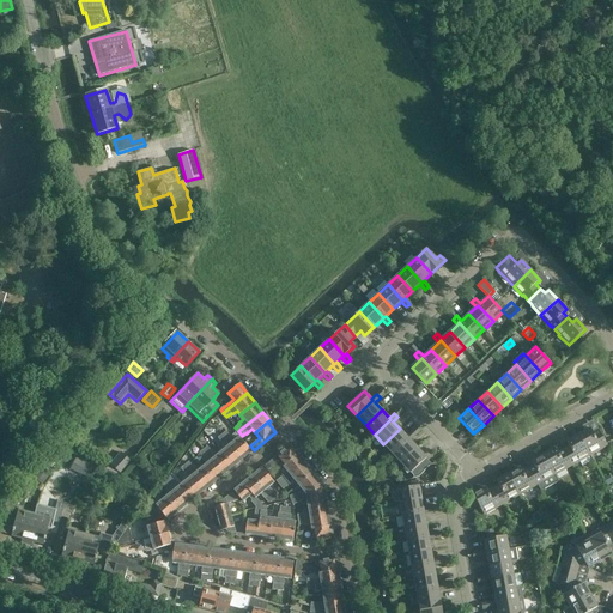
[(590,428),(578,435),(589,455),(601,449),(601,448),(607,444),(599,430),(593,432),(590,428)]
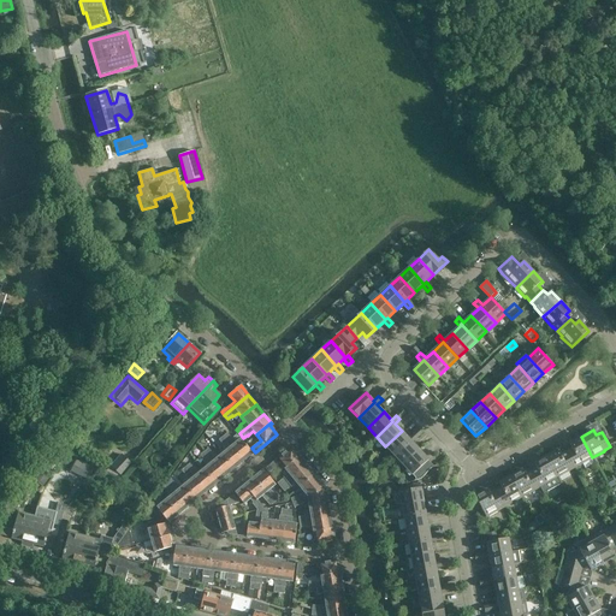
[(402,431),(385,446),(395,455),(410,440),(408,438),(402,431)]
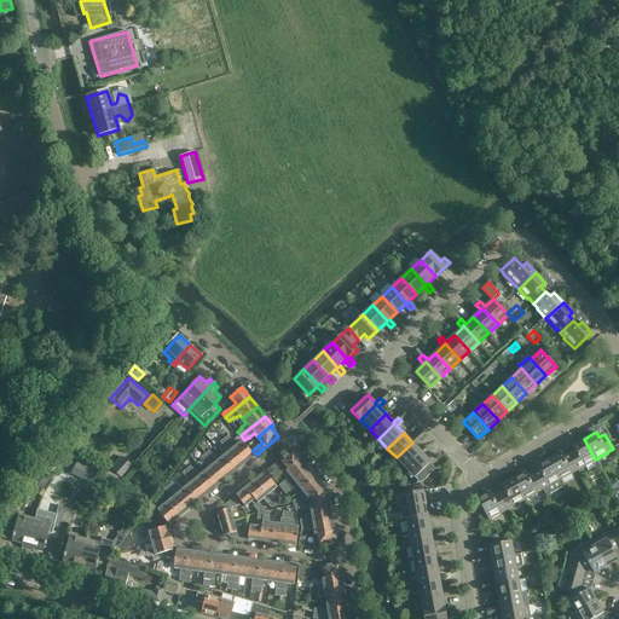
[(229,435),(224,439),(244,464),(254,456),(242,441),(237,445),(233,440),(232,441),(229,435)]
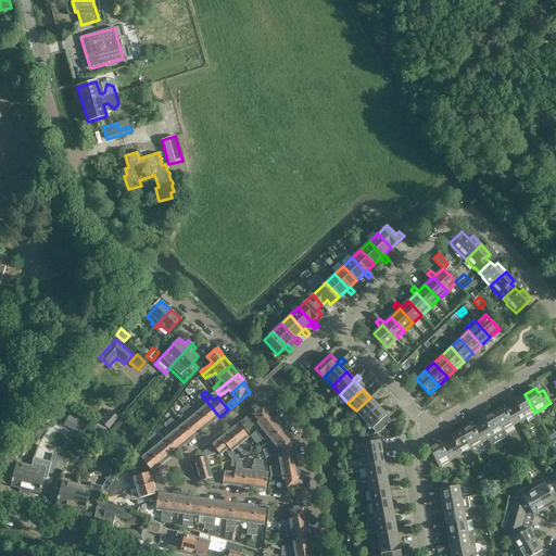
[(370,397),(356,411),(364,419),(378,406),(371,400),(377,394),(374,391),(368,395),(370,397)]
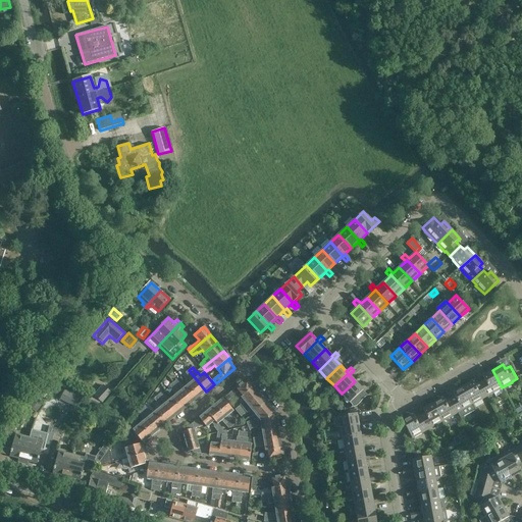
[(192,382),(188,385),(198,398),(206,392),(189,370),(186,373),(189,377),(192,382)]
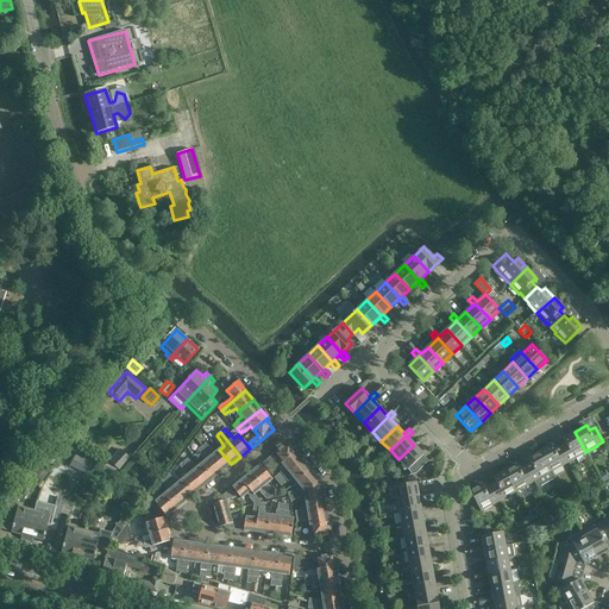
[(565,443),(559,446),(567,462),(573,458),(575,458),(585,452),(575,432),(563,438),(565,443)]
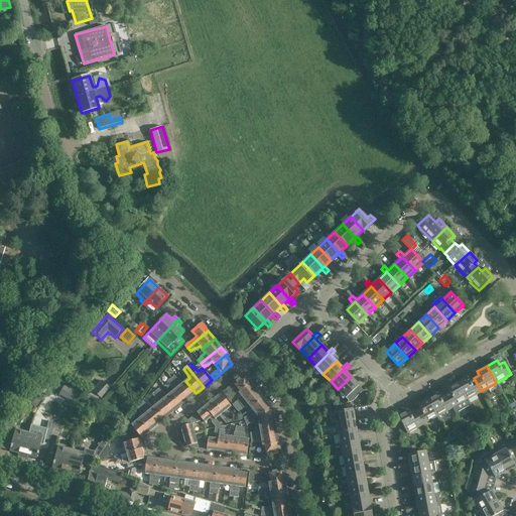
[(174,376),(171,379),(188,399),(196,393),(185,381),(182,384),(178,380),(174,376)]
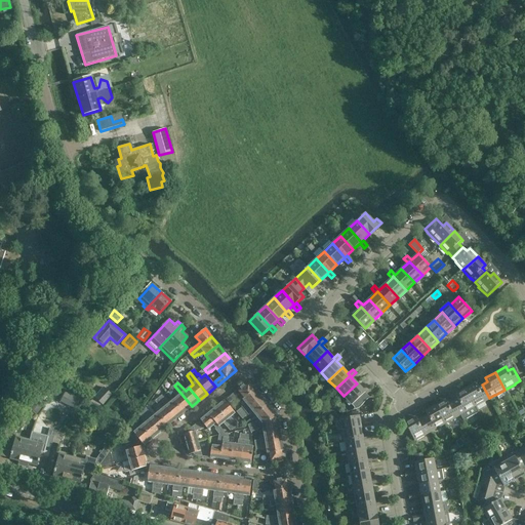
[(247,382),(226,400),(229,403),(237,397),(237,396),(238,395),(242,400),(255,390),(255,389),(253,390),(247,382)]
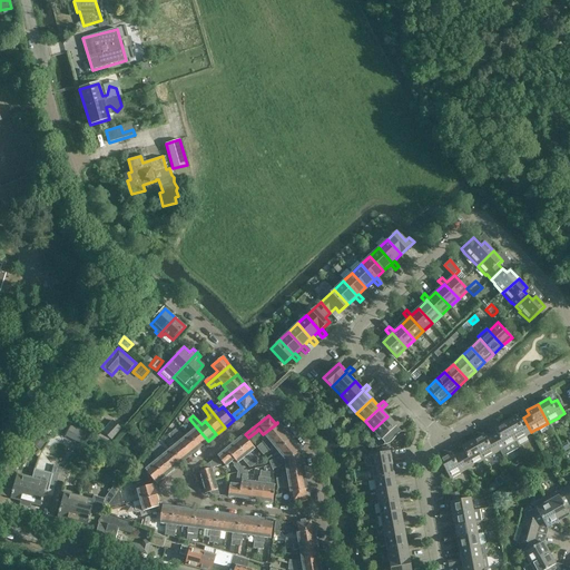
[(387,416),(373,430),(382,439),(383,444),(386,444),(387,443),(389,443),(390,442),(391,441),(392,441),(399,433),(400,433),(400,432),(401,432),(402,432),(387,416)]
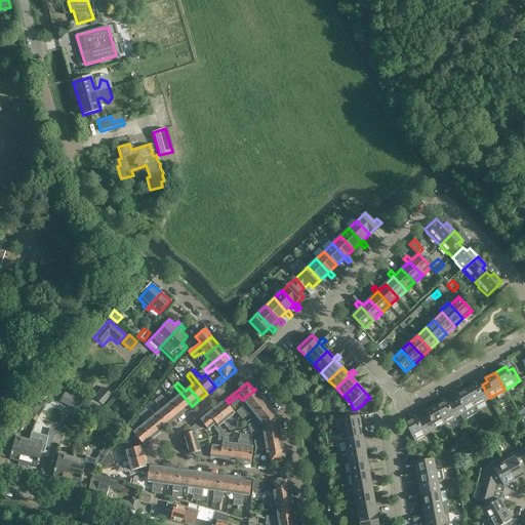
[(476,384),(466,389),(475,407),(485,401),(485,400),(489,398),(482,385),(478,387),(476,384)]
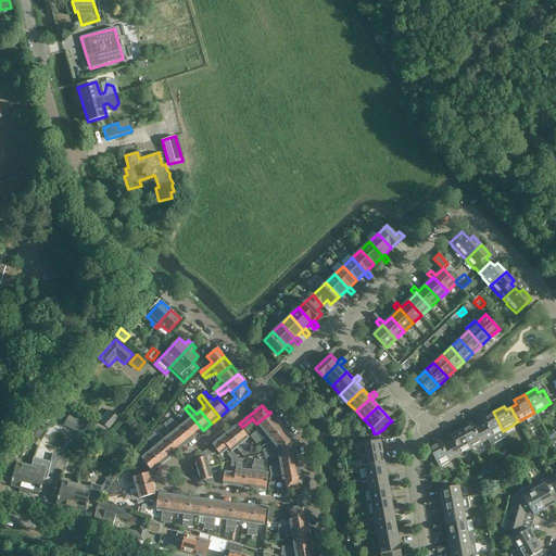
[(187,420),(184,424),(194,438),(203,430),(185,408),(180,412),(185,416),(184,416),(187,420)]
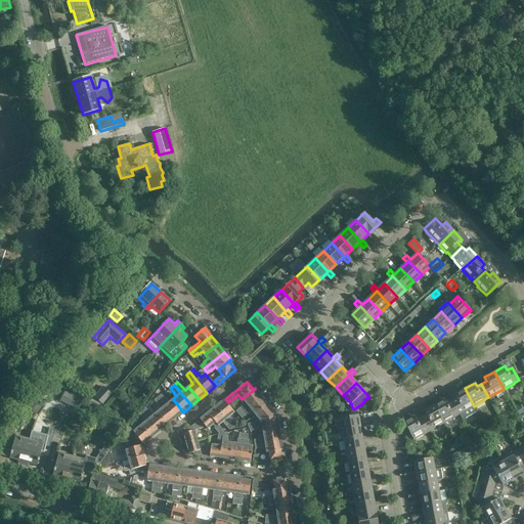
[(103,387),(90,401),(101,406),(103,404),(112,395),(103,387)]
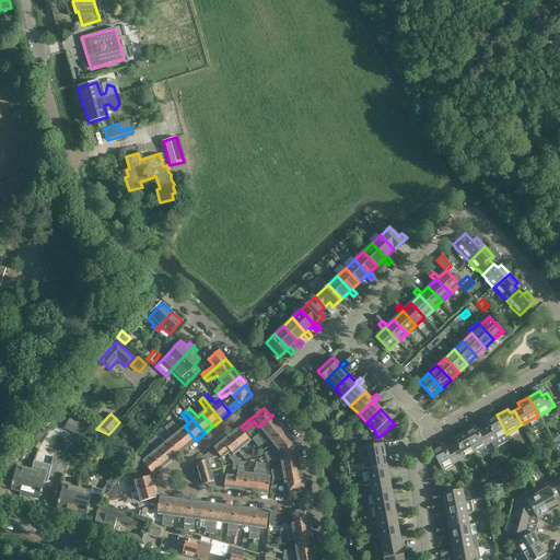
[(482,428),(490,442),(493,448),(510,440),(506,434),(497,415),(486,421),(488,424),(482,428)]
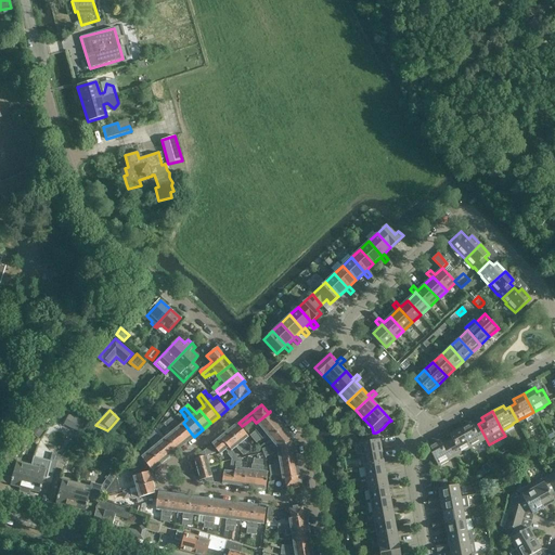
[(249,436),(253,439),(276,420),(270,412),(256,423),(259,427),(255,430),(256,431),(249,436)]
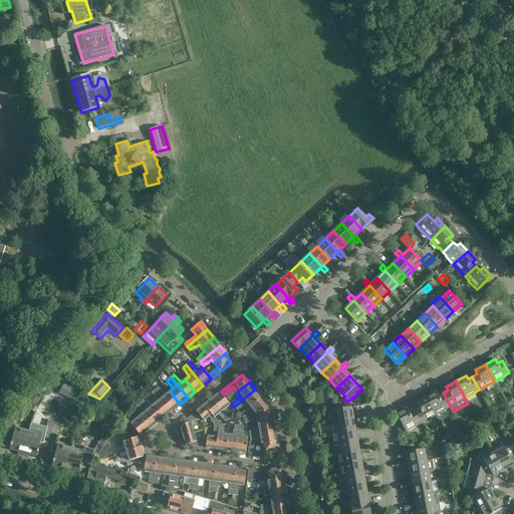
[(67,394),(75,399),(80,391),(71,386),(67,394)]
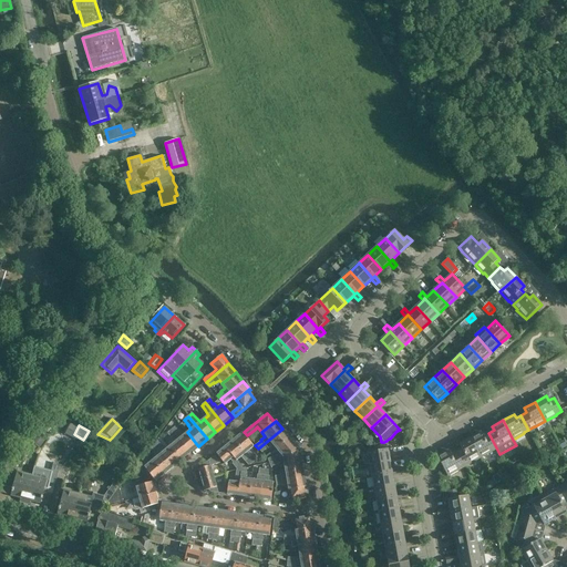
[(175,428),(171,430),(189,453),(198,446),(187,432),(183,435),(179,431),(178,432),(175,428)]
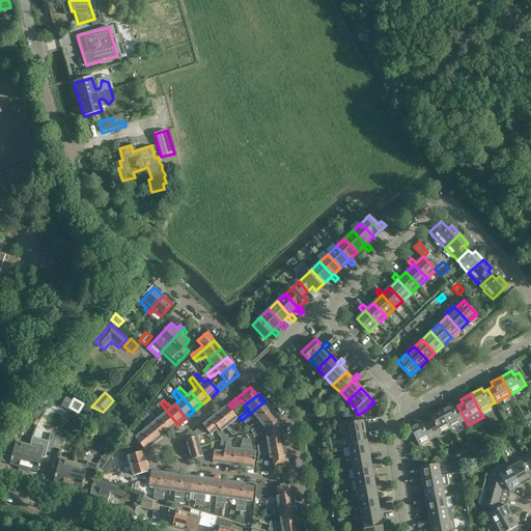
[(264,401),(242,420),(245,424),(250,419),(251,420),(255,417),(258,420),(271,410),(264,401)]
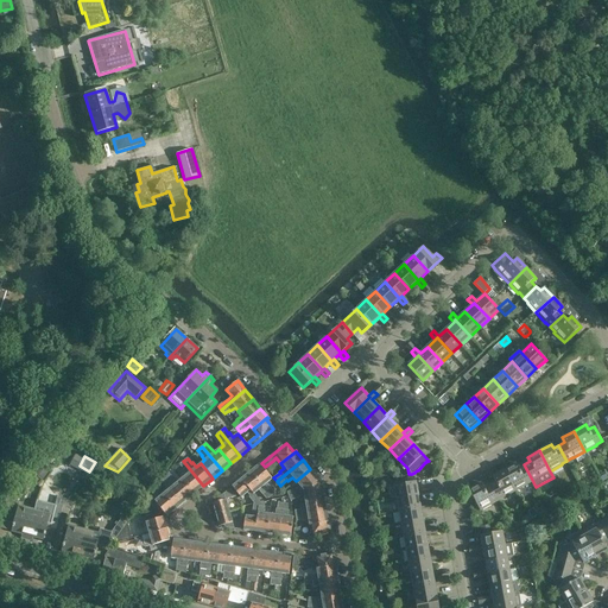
[(187,475),(182,479),(194,493),(203,486),(183,461),(179,464),(183,470),(187,475)]
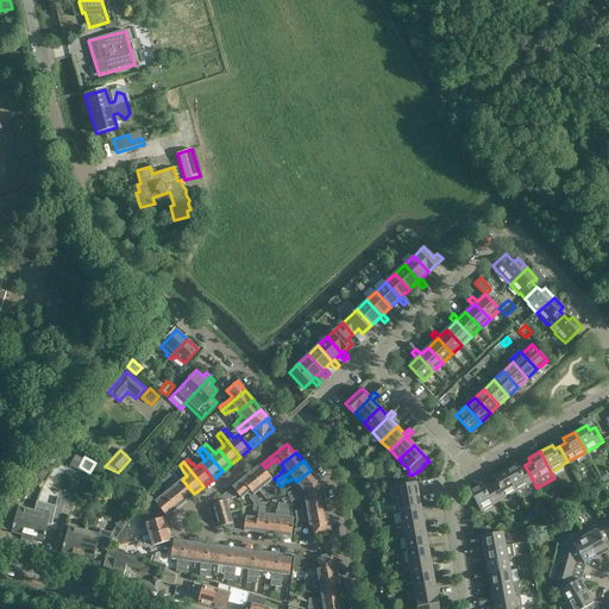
[(261,464),(251,472),(271,497),(275,494),(271,489),(267,484),(272,479),(261,464)]
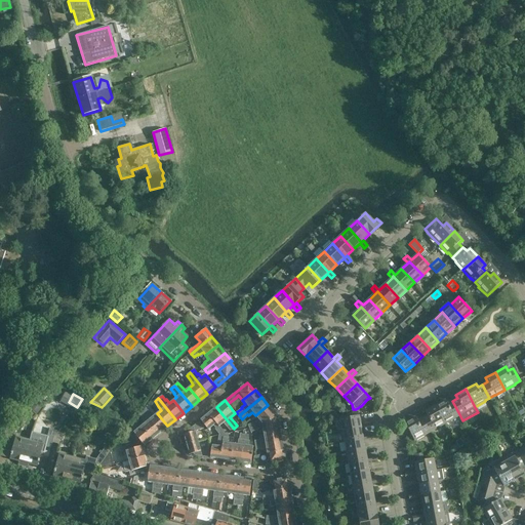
[(445,400),(435,406),(445,423),(455,417),(455,416),(459,414),(452,401),(447,404),(445,400)]
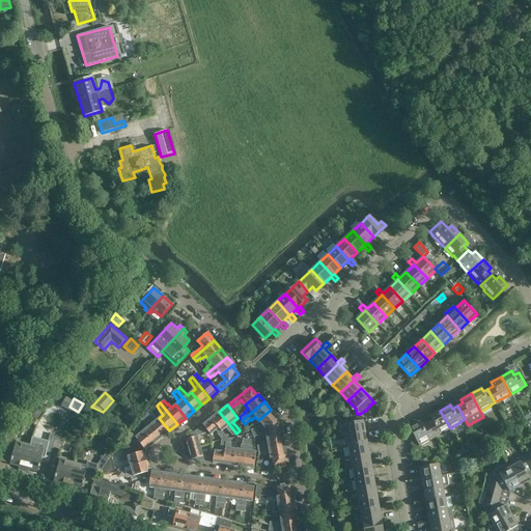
[(44,411),(35,406),(29,414),(37,419),(44,411)]
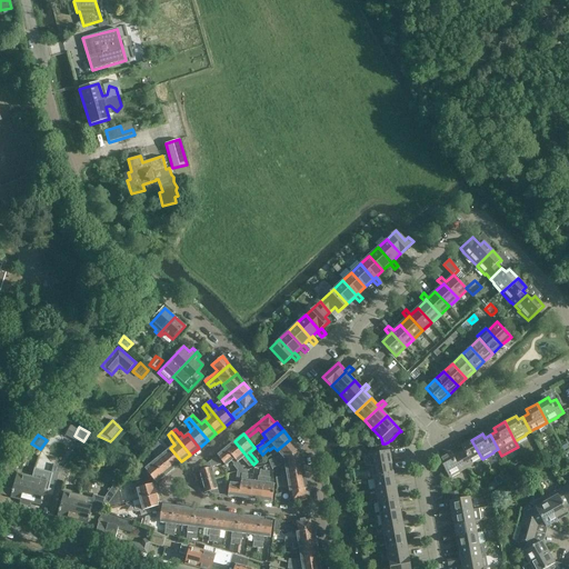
[(269,461),(270,465),(301,451),(290,439),(277,450),(281,456),(269,461)]
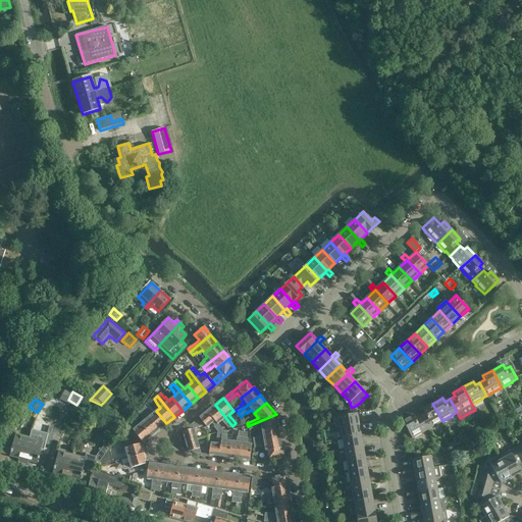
[(425,413),(420,415),(427,428),(431,426),(432,426),(442,421),(432,404),(422,409),(425,413)]
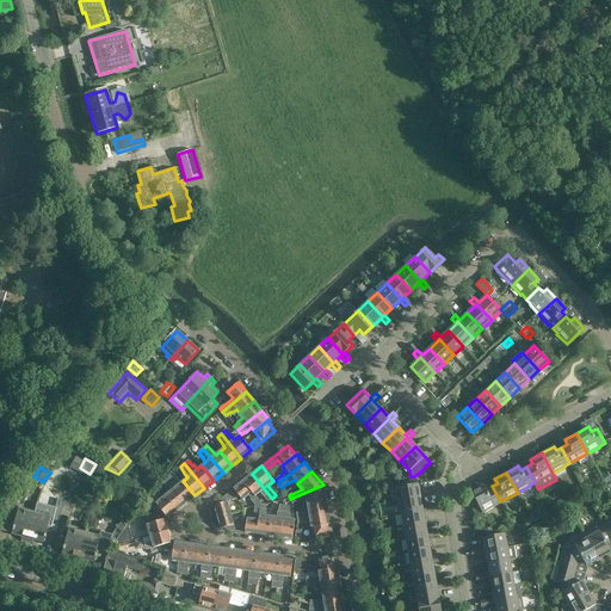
[(156,481),(148,474),(142,482),(150,488),(156,481)]
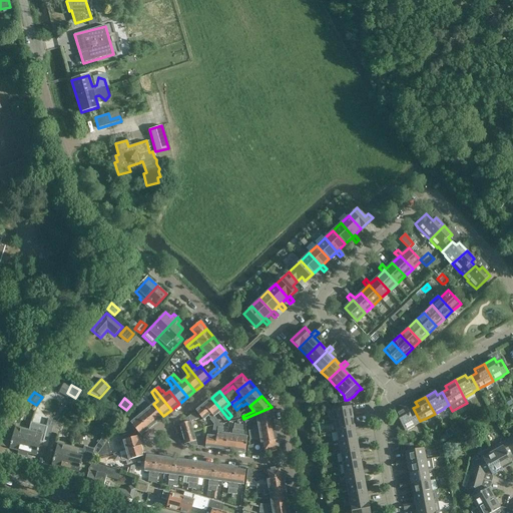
[(211,398),(203,404),(213,417),(217,414),(221,418),(224,421),(226,421),(228,419),(211,398)]
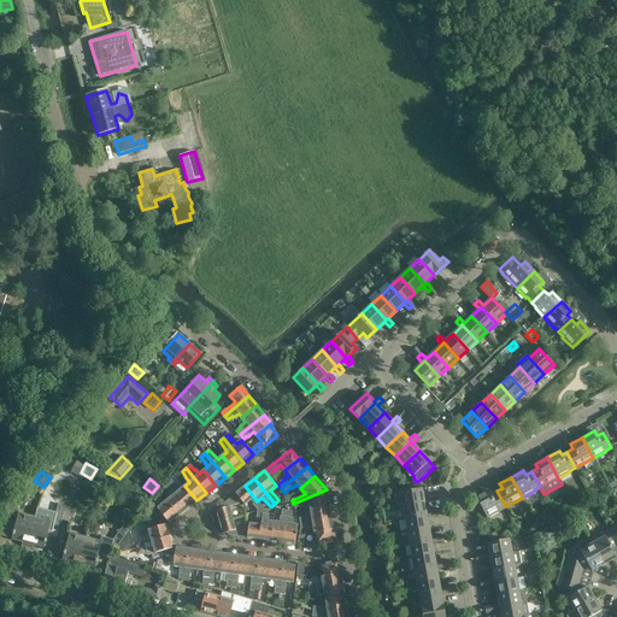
[(171,480),(168,483),(188,509),(197,500),(184,486),(180,489),(176,485),(171,480)]
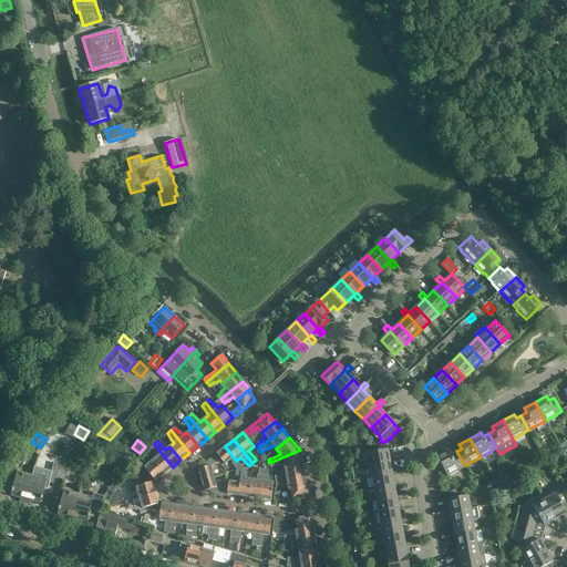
[(156,457),(153,461),(164,474),(173,467),(154,444),(152,446),(151,449),(154,452),(153,453),(156,457)]
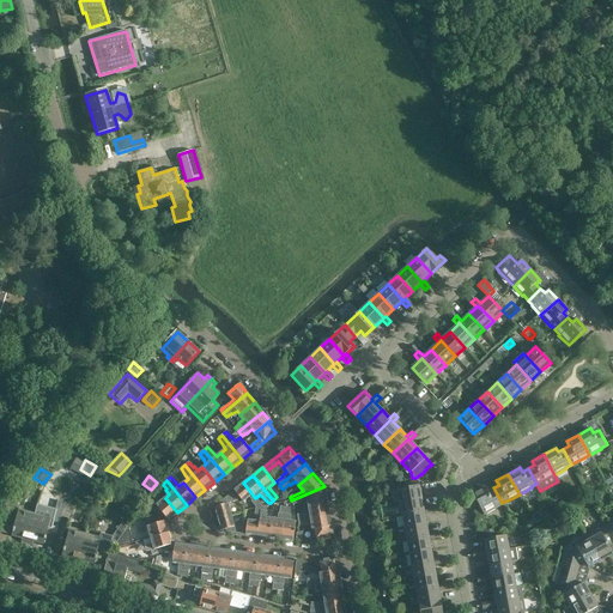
[(398,489),(400,502),(422,498),(418,480),(411,481),(411,486),(398,489)]
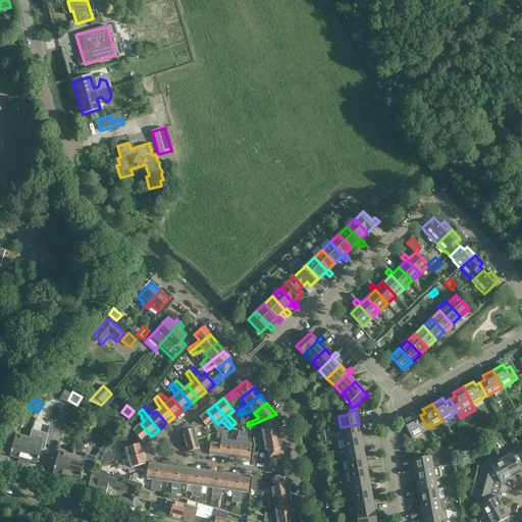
[(207,411),(199,418),(207,427),(212,423),(215,426),(214,427),(218,432),(222,431),(223,431),(217,424),(207,411)]
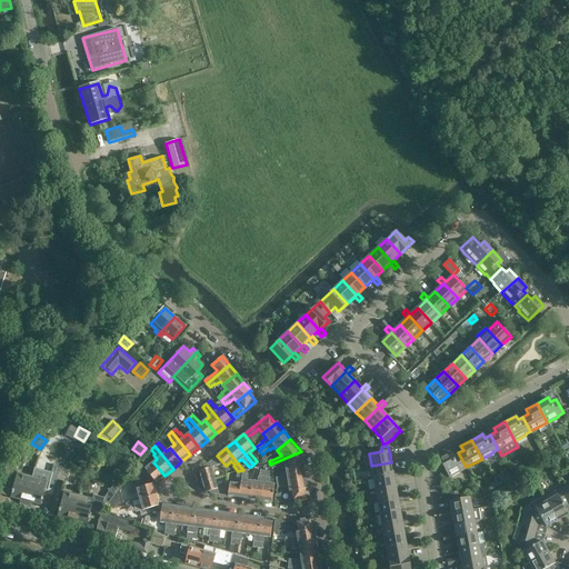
[(301,451),(270,465),(272,469),(285,463),(286,470),(303,467),(301,451)]
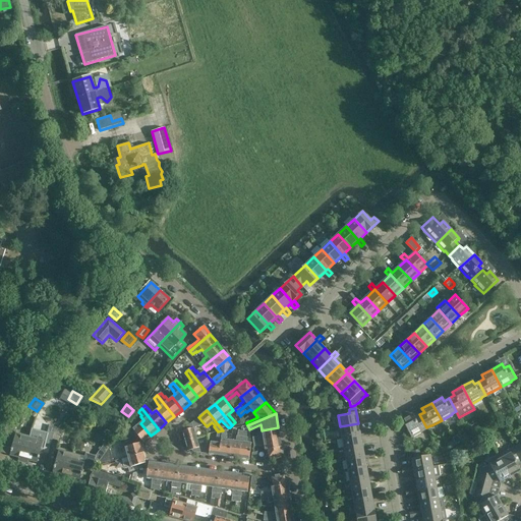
[(426,427),(419,414),(414,417),(412,414),(402,419),(411,437),(421,431),(421,430),(426,427)]
